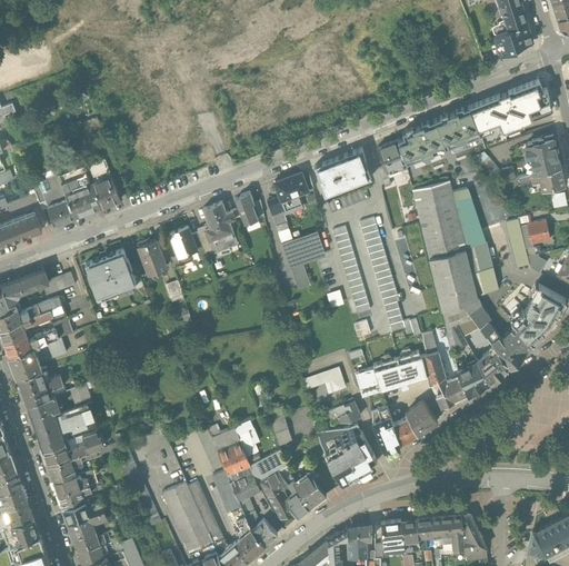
[(475,0),(468,0),(460,3),(465,16),(479,10),(475,0)]
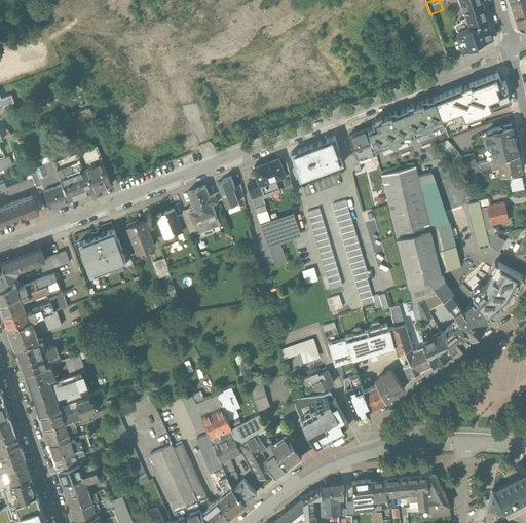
[(480,0),(456,0),(461,14),(464,13),(482,7),(480,0)]
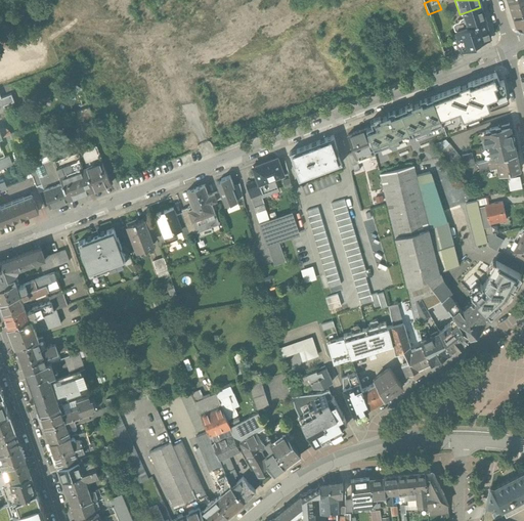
[(523,0),(520,0),(508,4),(513,19),(523,15),(523,0)]
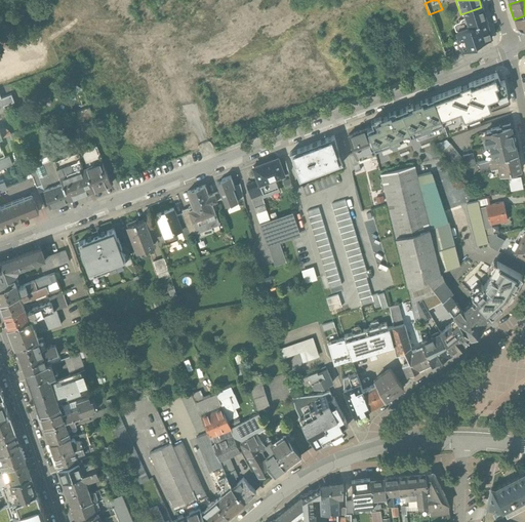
[(481,7),(463,13),(467,23),(455,27),(455,28),(454,29),(455,33),(457,34),(458,34),(486,25),(487,25),(481,7)]
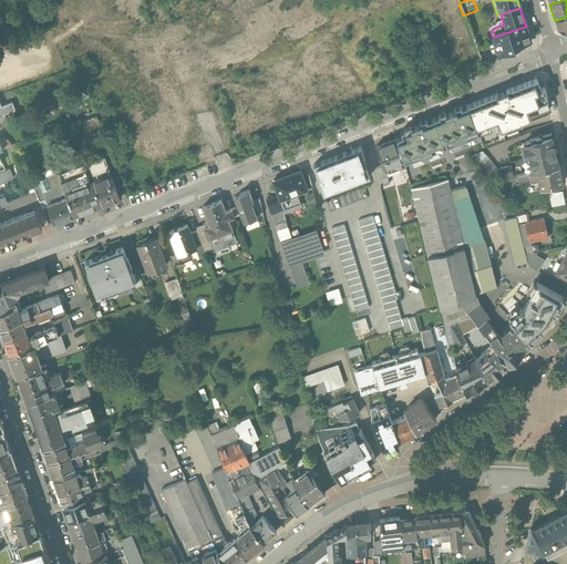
[(566,17),(555,21),(559,34),(566,31),(566,17)]
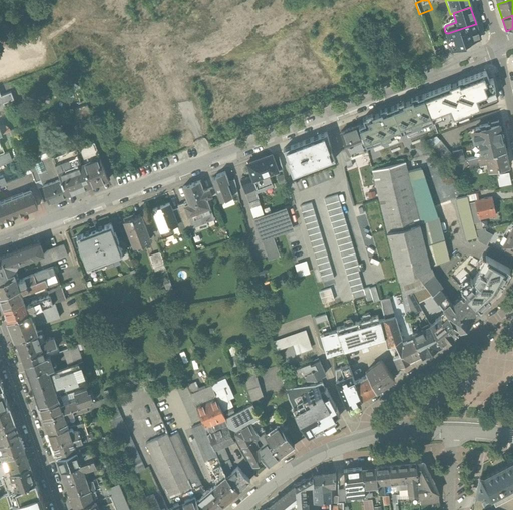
[(448,33),(446,34),(452,53),(466,48),(465,46),(470,44),(480,40),(475,24),(448,33)]
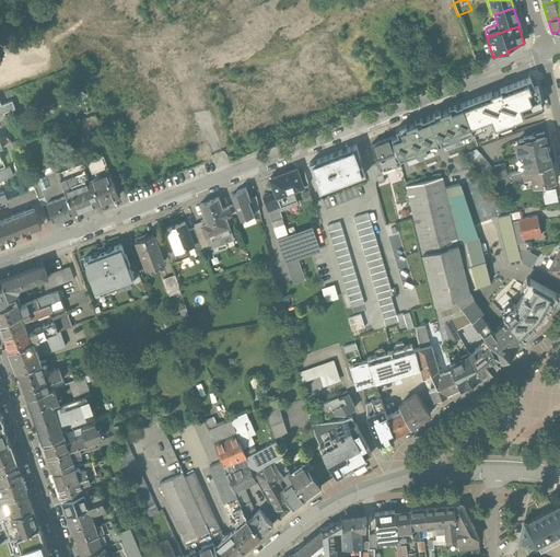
[(462,106),(462,107),(470,129),(491,122),(494,130),(524,119),(521,109),(541,102),(537,90),(534,91),(531,81),(500,92),(500,93),(491,96),(491,95),(462,106)]
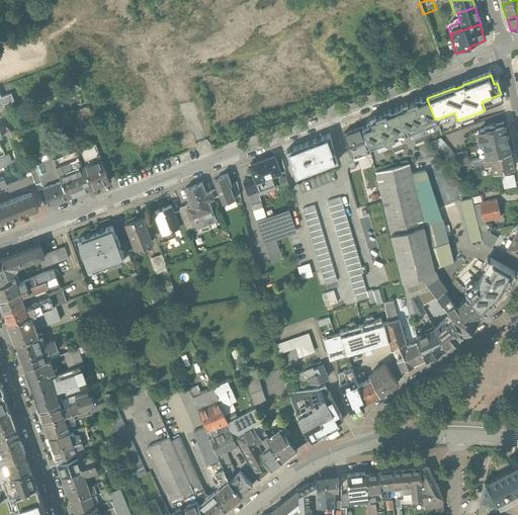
[(0,114),(5,112),(3,107),(13,103),(11,96),(1,100),(0,98),(0,114)]
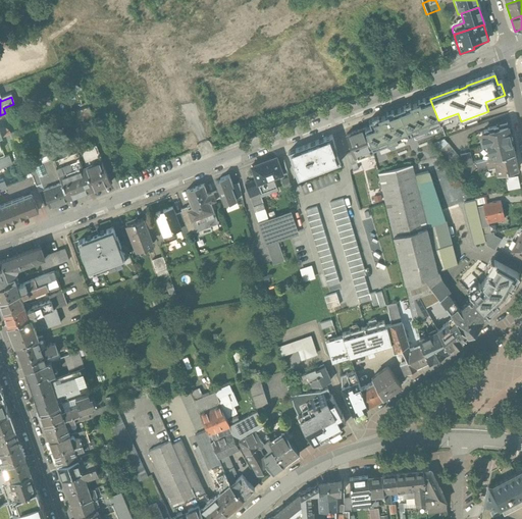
[(399,112),(409,138),(440,125),(438,120),(430,100),(425,102),(424,100),(418,103),(418,105),(411,107),(410,106),(404,108),(404,110),(399,112)]
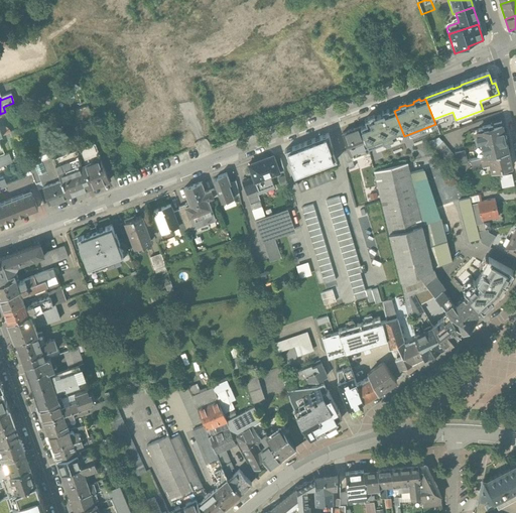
[(85,122),(92,120),(88,109),(81,111),(85,122)]
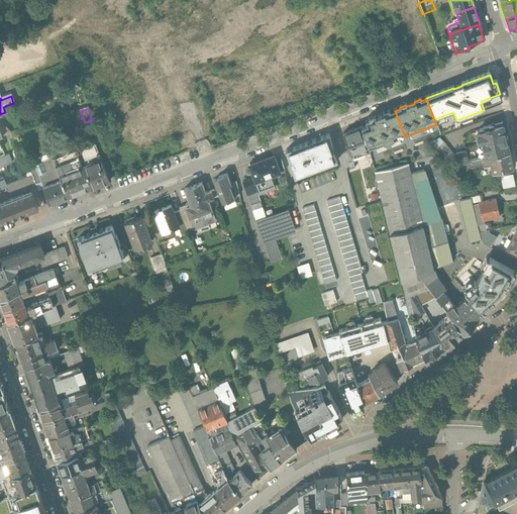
[(362,129),(370,150),(405,136),(395,111),(390,113),(389,111),(383,114),(384,116),(376,119),(375,117),(368,119),(369,121),(366,122),(367,127),(362,129)]
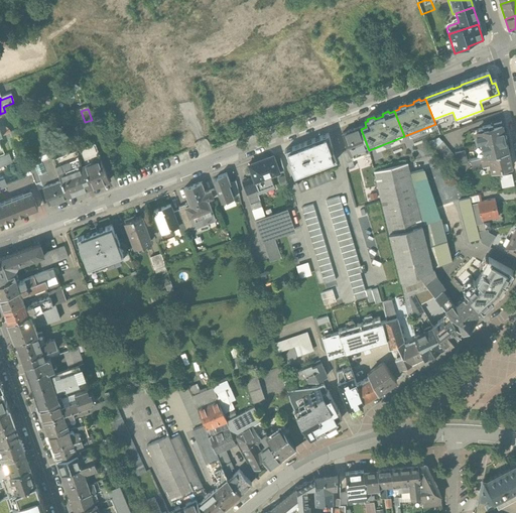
[(501,124),(490,127),(491,128),(482,130),(483,131),(477,132),(478,134),(474,135),(477,146),(480,145),(484,159),(508,154),(505,142),(507,138),(504,135),(501,124)]
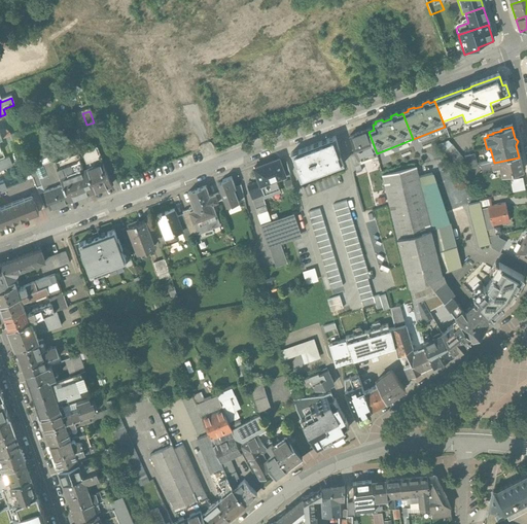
[(369,132),(349,139),(360,166),(371,162),(369,158),(377,154),(377,153),(369,132)]
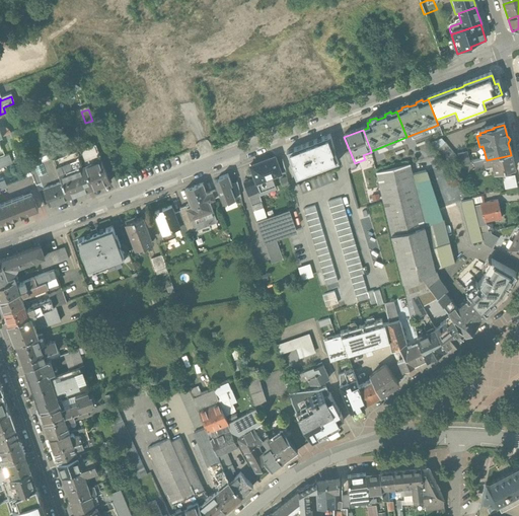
[(330,137),(287,154),(292,168),(291,169),(296,180),(338,165),(334,154),(335,154),(330,137)]
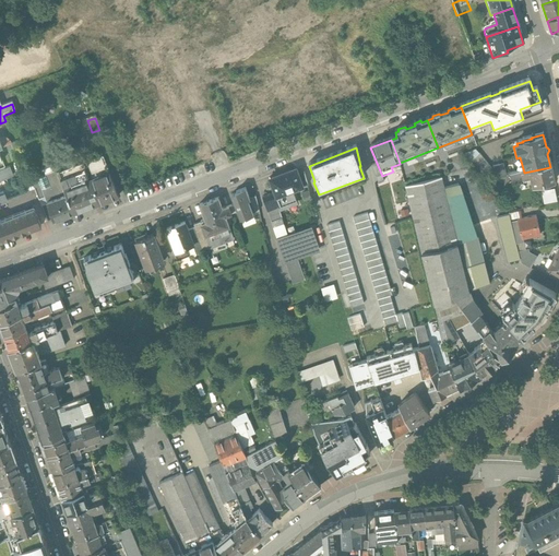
[(491,170),(476,152),(465,156),(482,178),(491,170)]
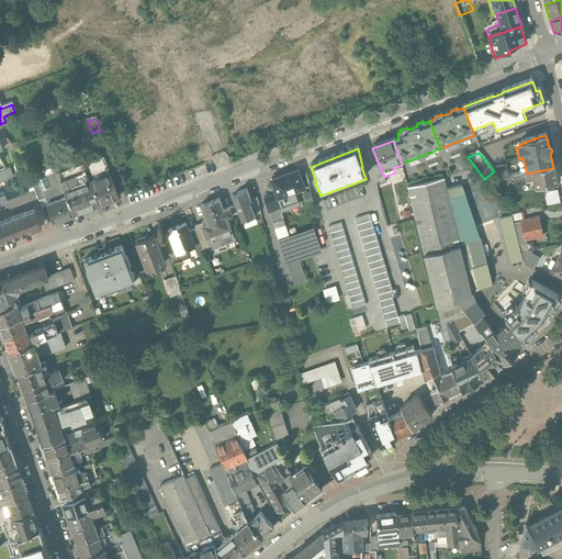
[(90,182),(83,165),(57,175),(74,216),(100,208),(90,182)]
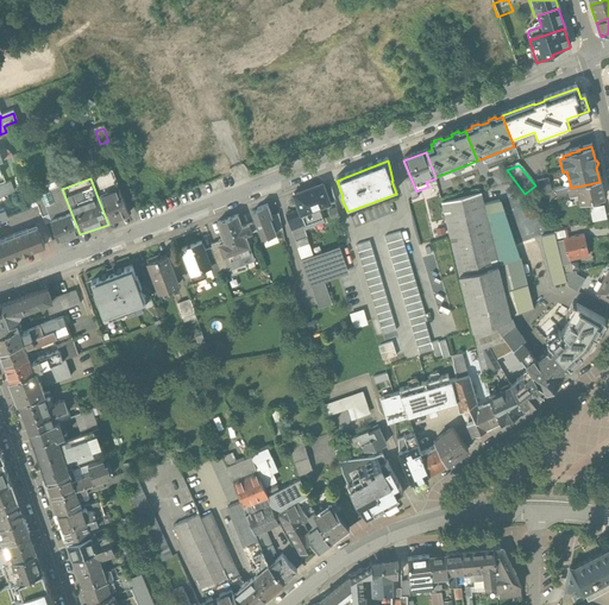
[(548,182),(538,184),(540,195),(551,193),(548,182)]
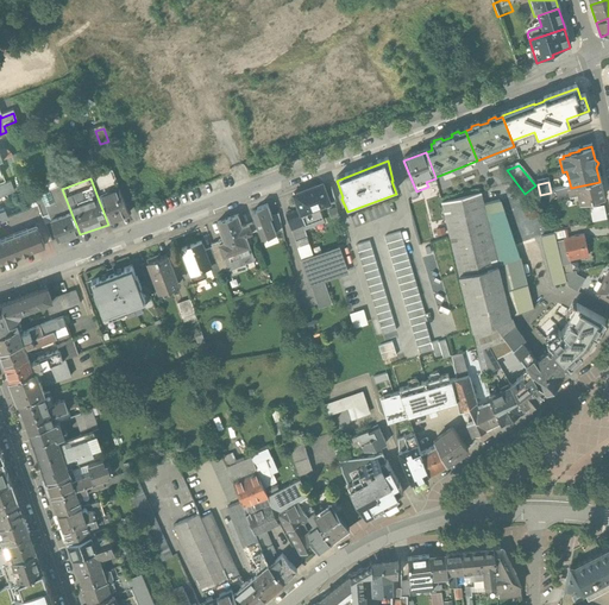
[(571,188),(554,191),(557,200),(569,197),(570,202),(578,200),(581,206),(604,200),(602,190),(600,182),(571,188)]
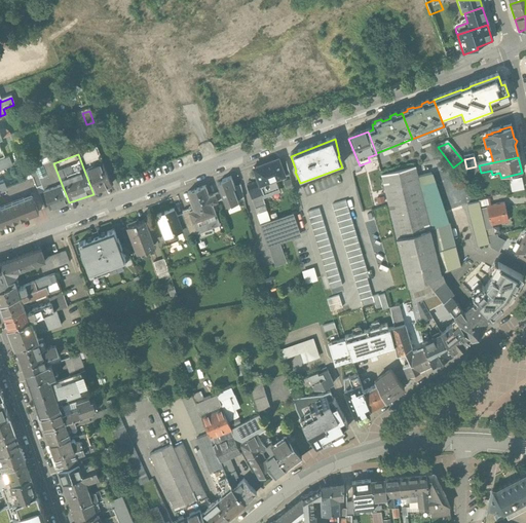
[(0,161),(0,172),(12,167),(9,158),(0,161)]
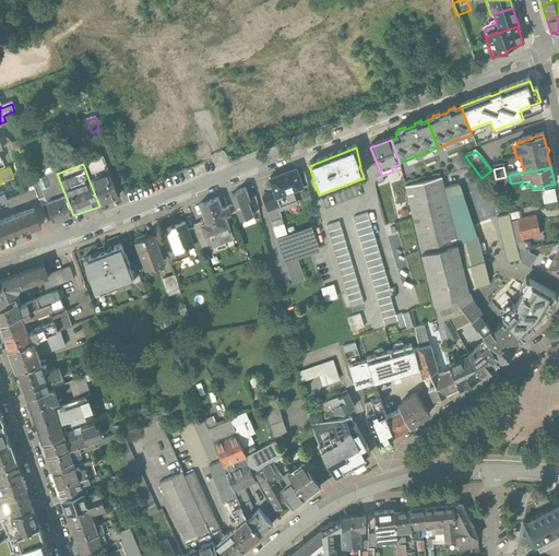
[(296,170),(269,180),(274,194),(262,200),(272,224),(283,220),(278,210),(296,202),(292,193),(302,189),(296,170)]
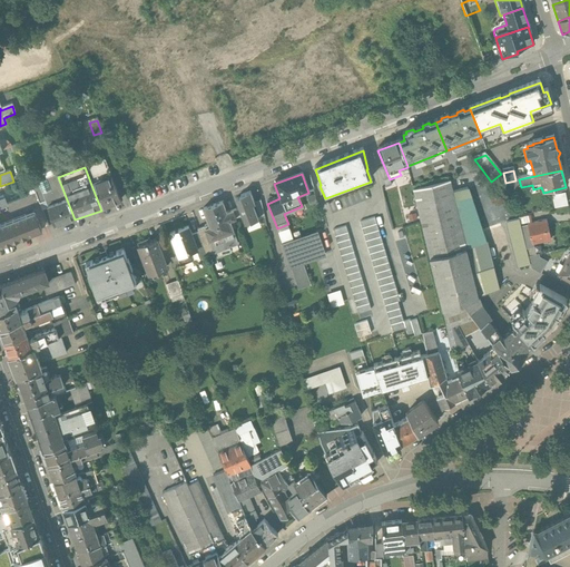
[(58,177),(58,176),(31,186),(35,193),(40,191),(45,203),(55,227),(75,220),(58,177)]
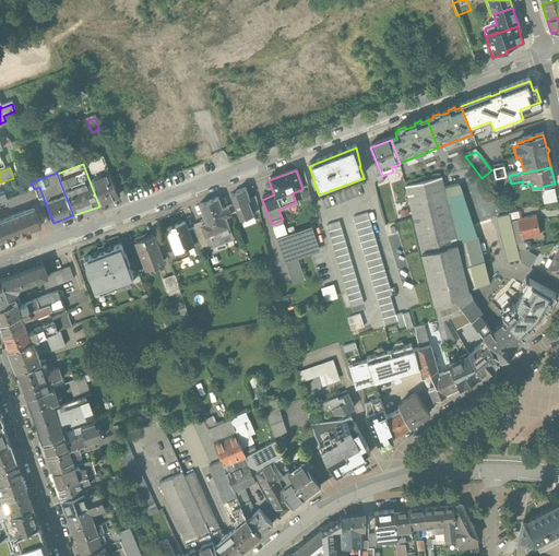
[(108,174),(90,181),(99,206),(118,199),(114,186),(111,180),(108,174)]
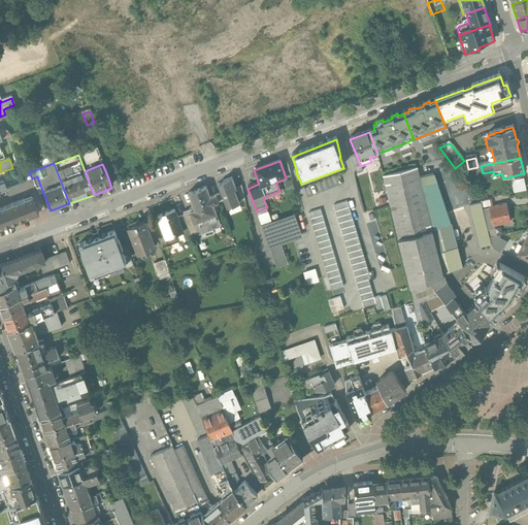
[(383,178),(398,242),(431,234),(418,179),(416,170),(383,178)]
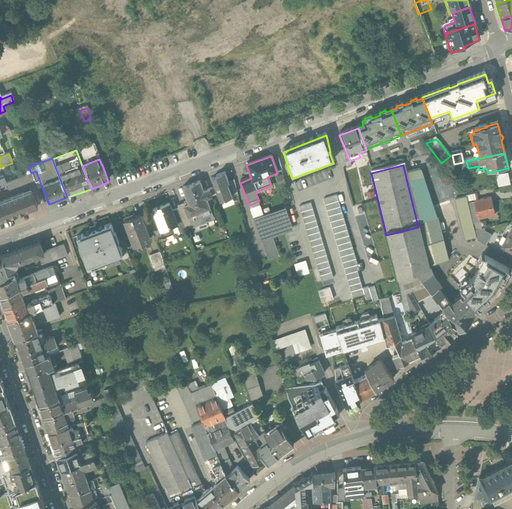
[(36,171),(31,173),(35,184),(40,182),(36,171)]
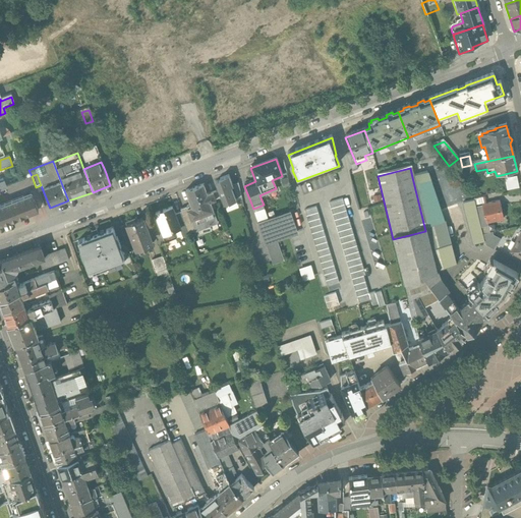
[(425,231),(444,222),(436,200),(426,174),(412,177),(425,231)]
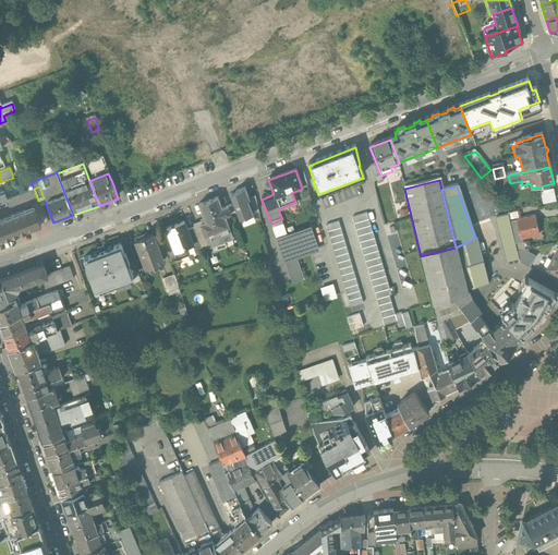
[(244,190),(235,194),(235,195),(230,197),(233,206),(228,208),(230,216),(237,214),(240,221),(253,216),(252,215),(247,202),(249,202),(249,201),(244,190)]
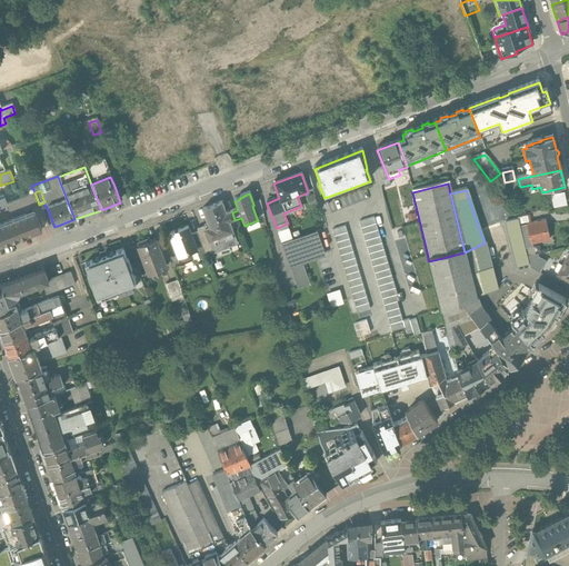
[(549,197),(552,209),(566,207),(563,194),(549,197)]
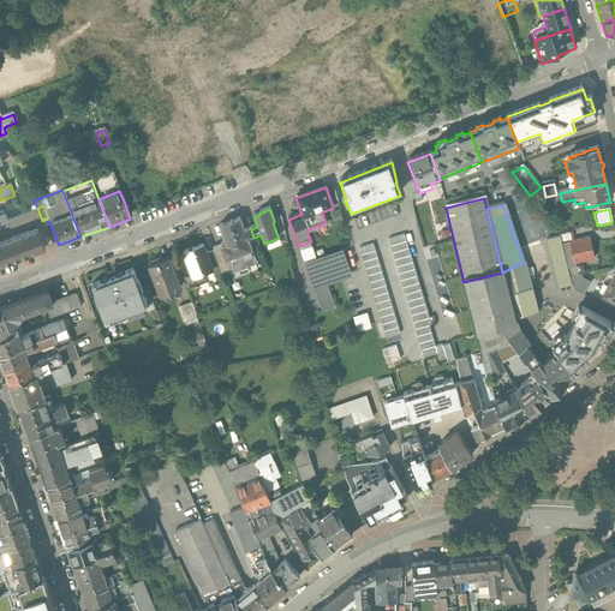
[(281,219),(274,221),(274,222),(273,222),(278,237),(285,234),(281,219)]
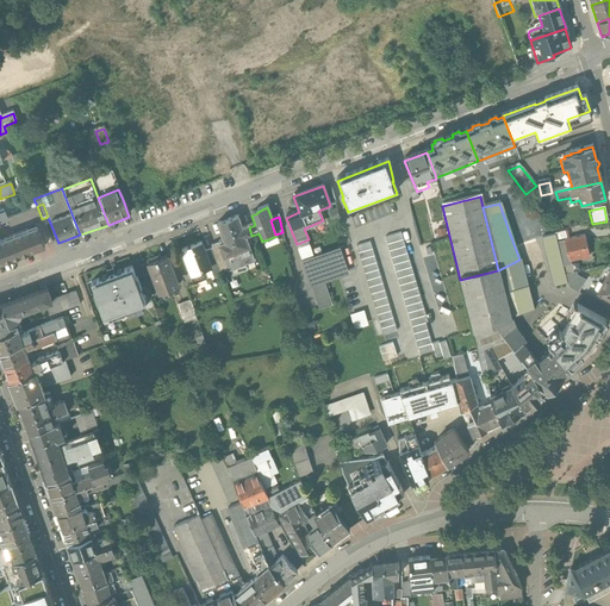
[(242,230),(237,218),(217,225),(224,243),(218,244),(229,273),(230,273),(232,279),(248,273),(246,267),(255,263),(246,238),(251,236),(249,227),(242,230)]
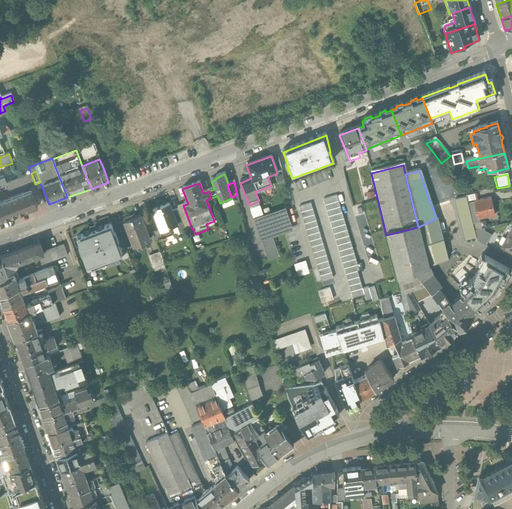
[(29,193),(0,204),(0,223),(36,209),(36,206),(31,194),(29,193)]
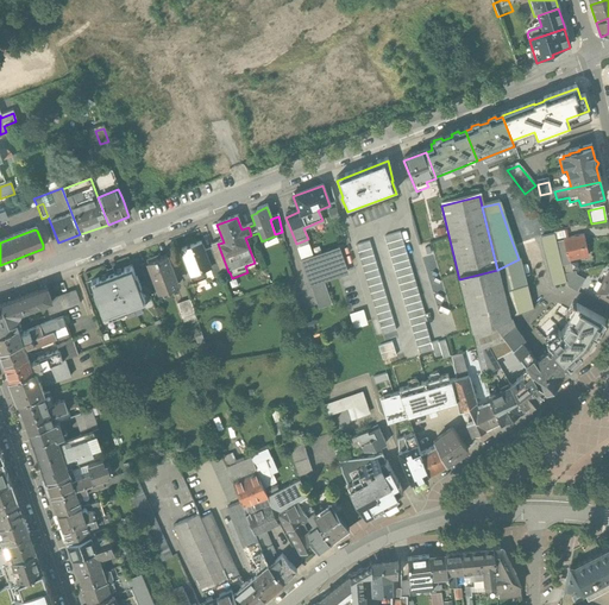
[(427,325),(400,235),(384,240),(412,329),(425,325),(427,325)]
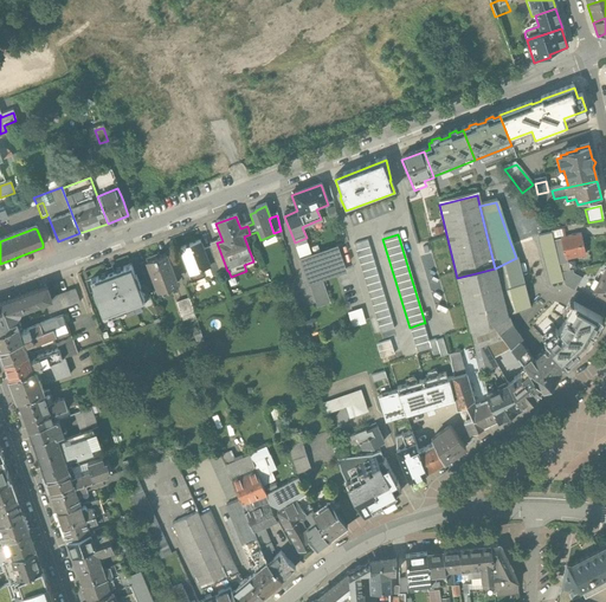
[(552,235),(537,239),(549,286),(563,284),(561,276),(559,267),(553,243),(552,235)]
